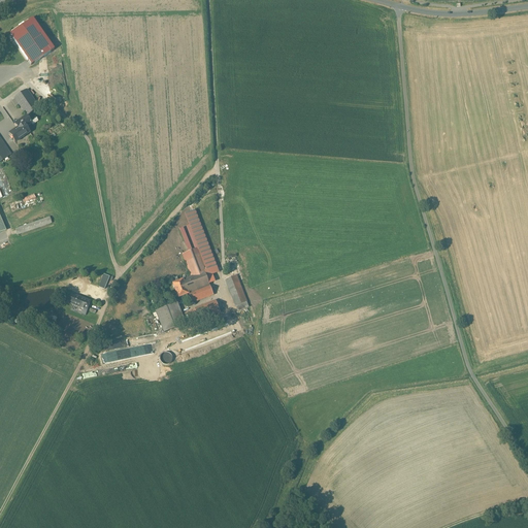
[(33,21),(9,38),(32,66),(54,50),(33,21)]
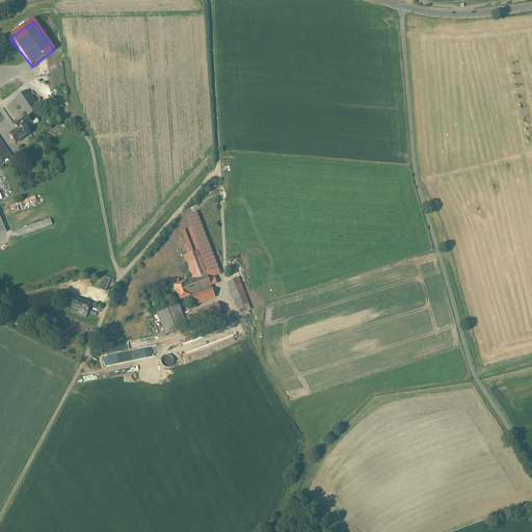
[(27,117),(29,116),(37,110),(24,92),(14,100),(27,117)]
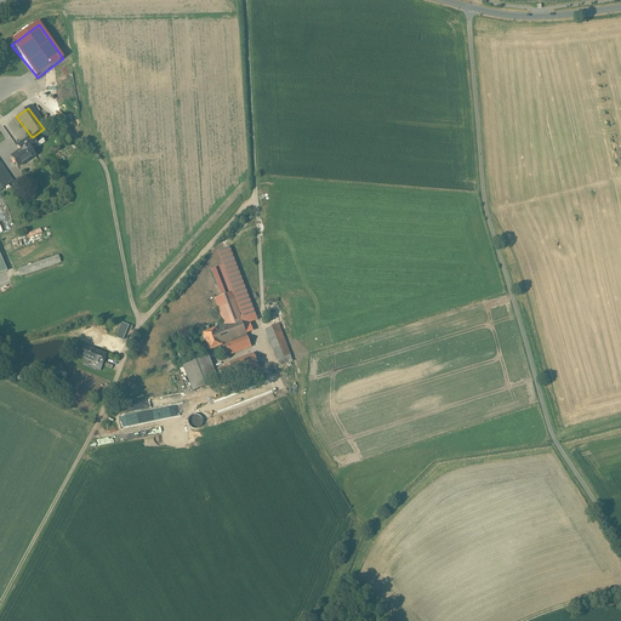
[(34,136),(32,137),(36,146),(38,147),(45,143),(41,137),(36,140),(34,136)]
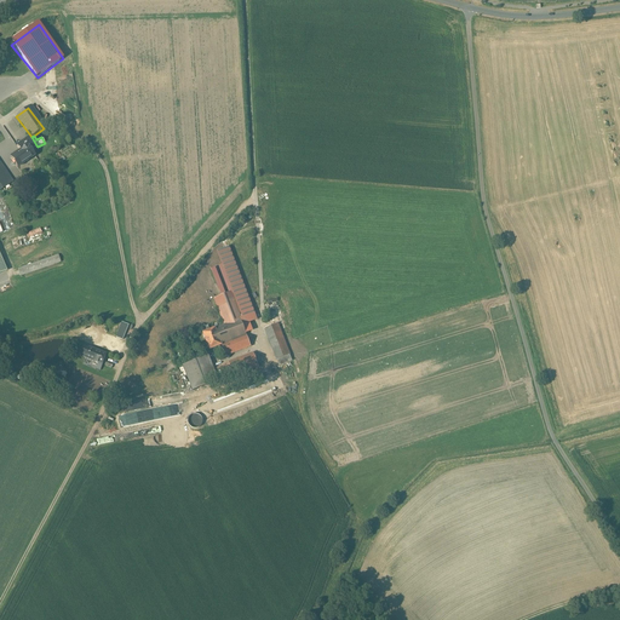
[(32,137),(17,147),(21,151),(11,159),(17,168),(35,156),(30,149),(36,145),(32,137)]
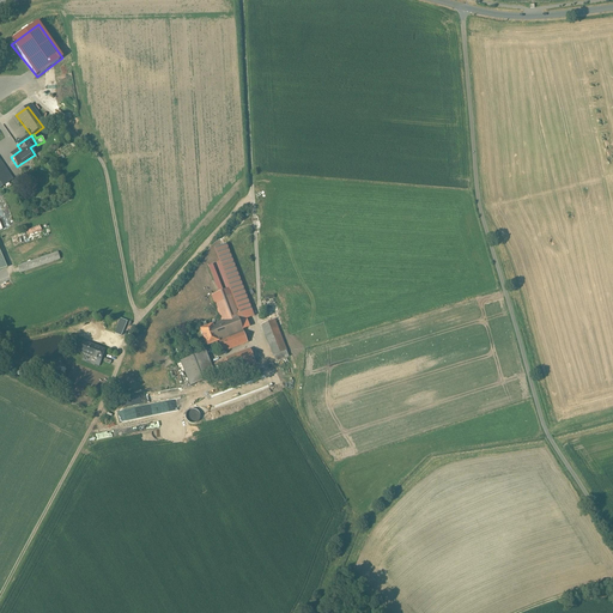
[(0,187),(12,180),(0,162),(0,187)]
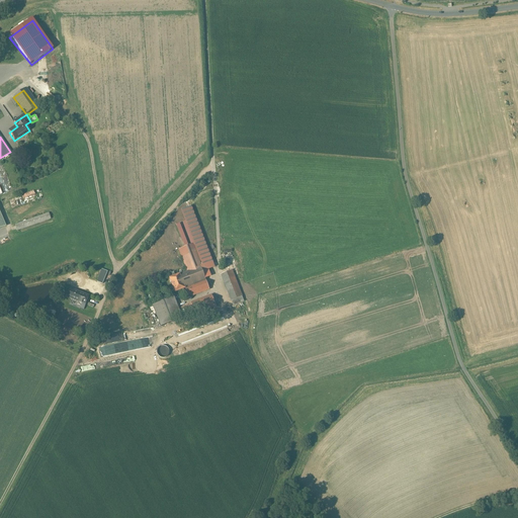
[(35,196),(34,191),(22,195),(24,199),(35,196)]
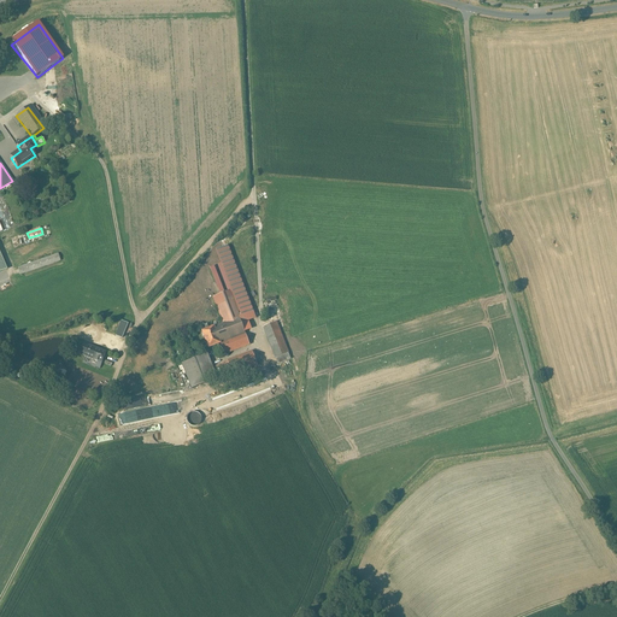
[(213,299),(223,324),(239,318),(241,324),(257,318),(229,247),(216,252),(231,292),(213,299)]
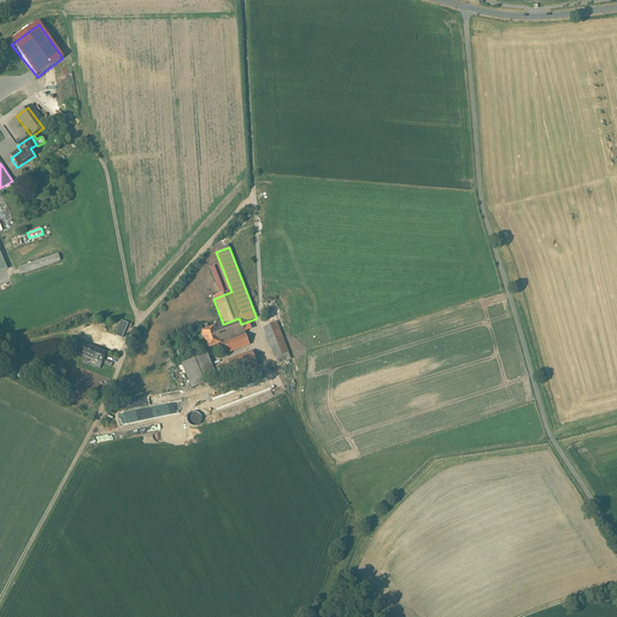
[(58,254),(18,269),(21,275),(60,262),(58,254)]
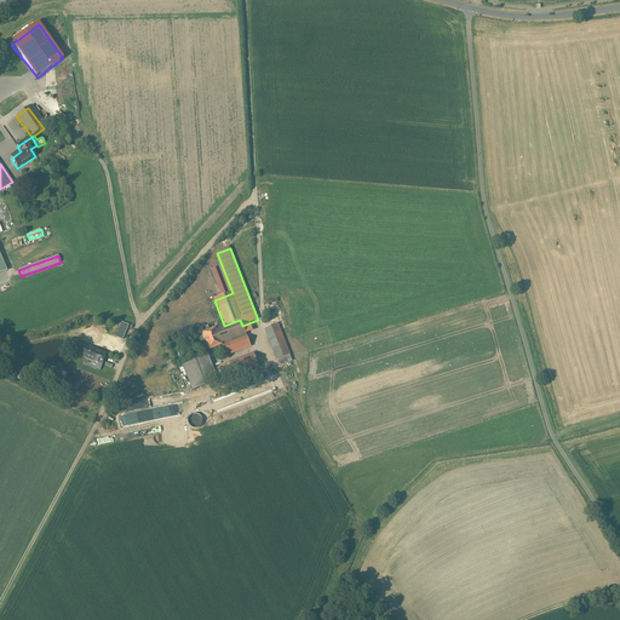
[(274,300),(277,299),(277,298),(265,300),(268,311),(275,310),(274,300)]
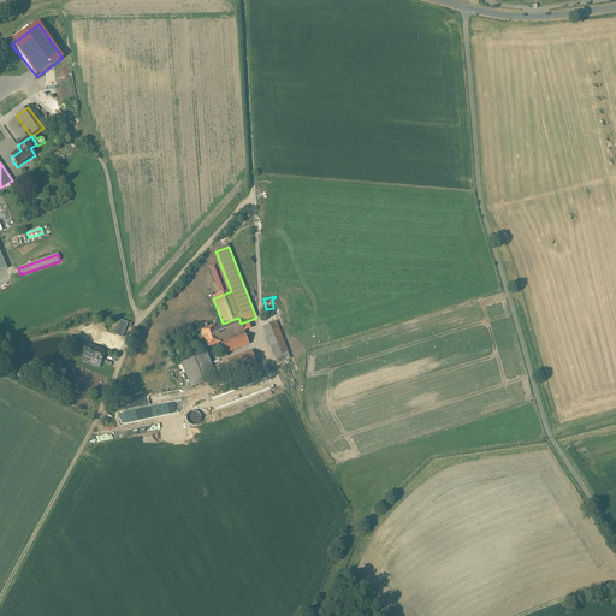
[(223,324),(214,327),(220,343),(225,354),(249,344),(241,324),(238,318),(223,324)]
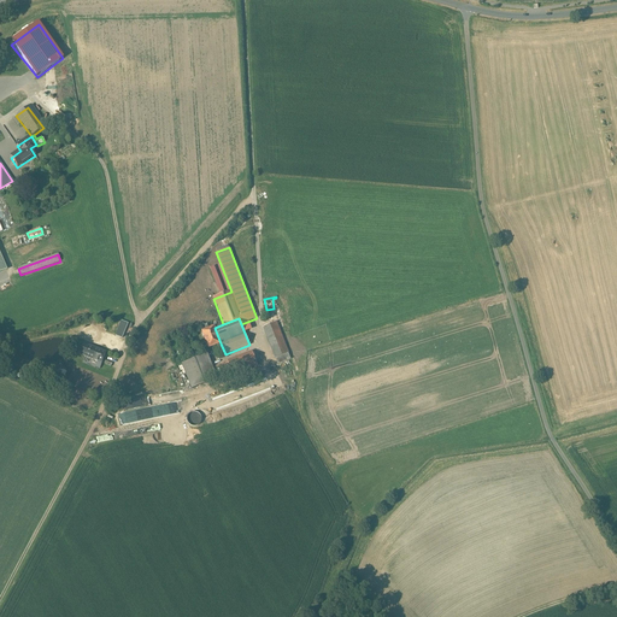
[(276,323),(264,328),(276,358),(288,353),(276,323)]
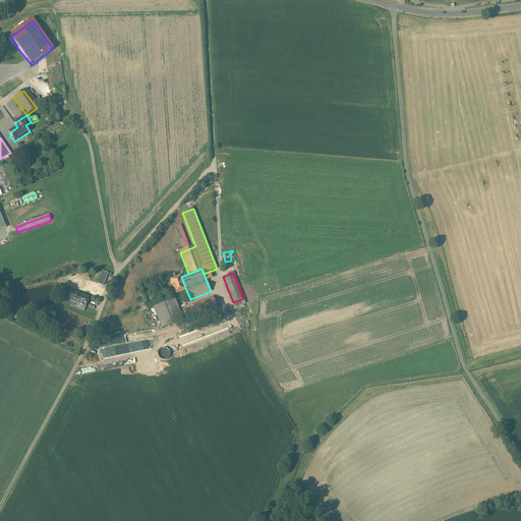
[(107,276),(102,274),(99,281),(104,283),(107,276)]
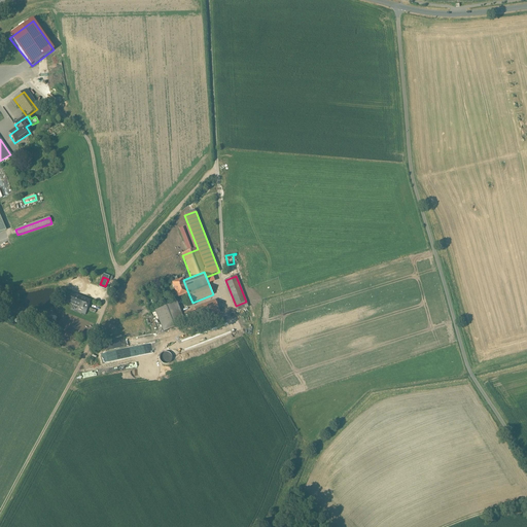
[(183,280),(173,283),(178,297),(188,293),(183,280)]
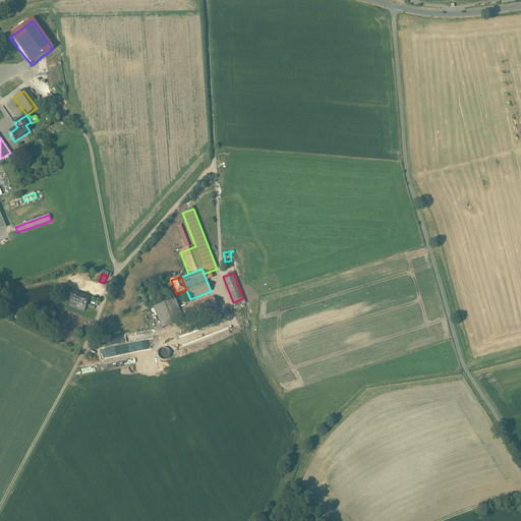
[(90,297),(71,290),(67,299),(85,306),(90,297)]
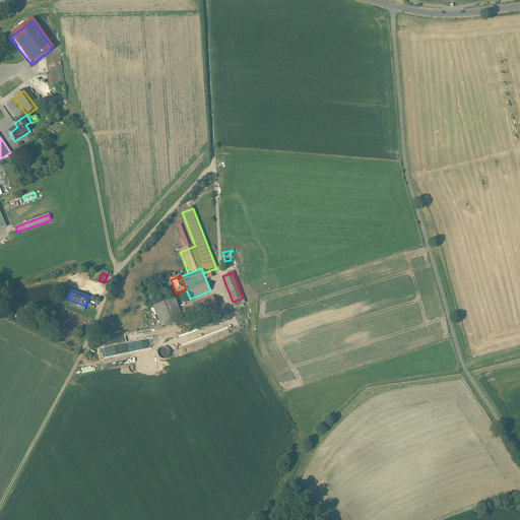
[(212,297),(192,305),(196,316),(217,308),(212,297)]
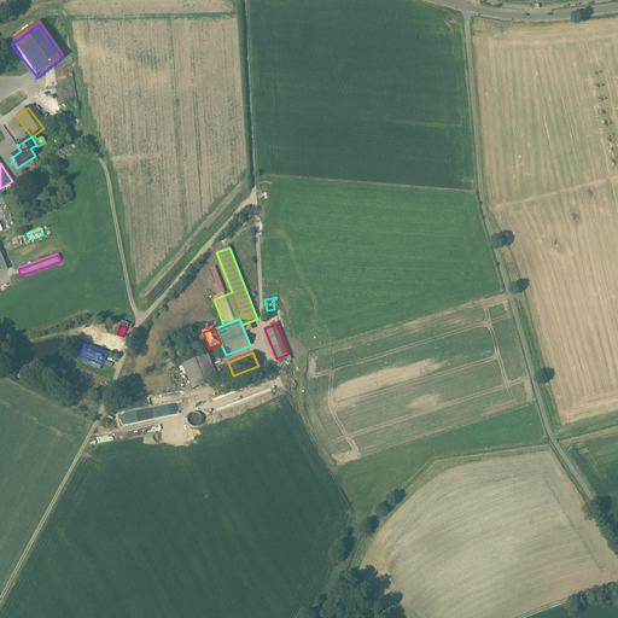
[(208,355),(182,365),(192,390),(217,380),(208,355)]
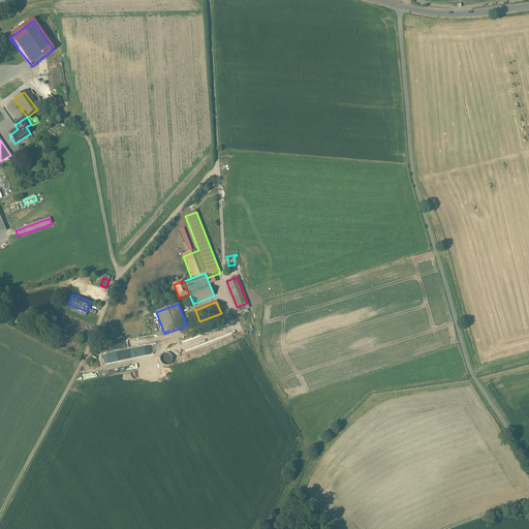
[(164,353),(163,364),(172,364),(173,354),(164,353)]
